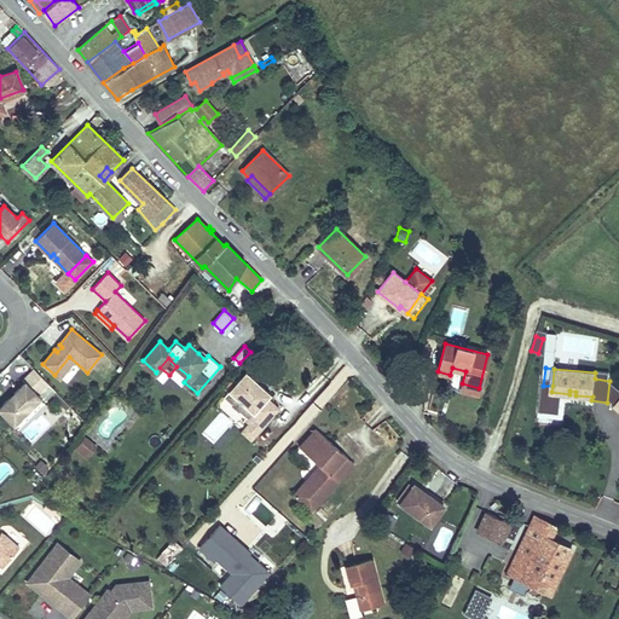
[(0,410),(13,423),(40,398),(36,394),(47,383),(34,370),(22,381),(24,383),(0,406),(0,410)]
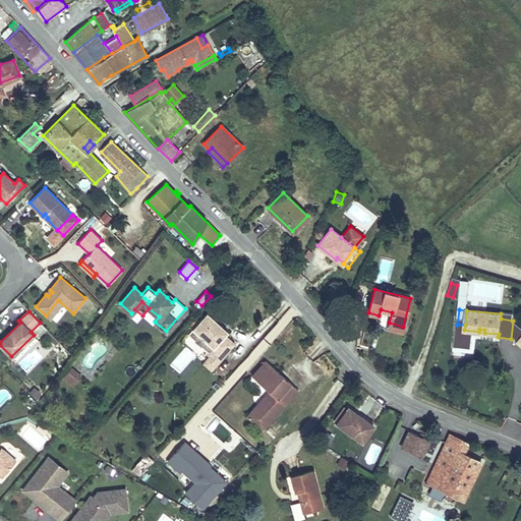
[(207,312),(192,329),(213,347),(209,352),(208,353),(210,356),(218,362),(234,344),(225,335),(228,332),(207,312)]
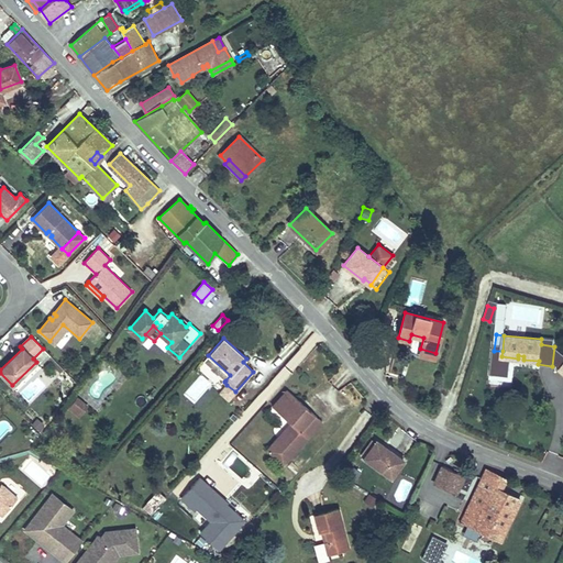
[(434,359),(435,353),(420,349),(419,354),(434,359)]
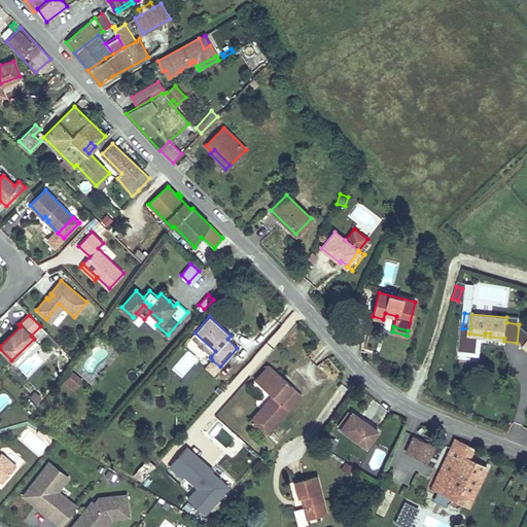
[(190,338),(211,356),(215,351),(195,332),(190,338)]
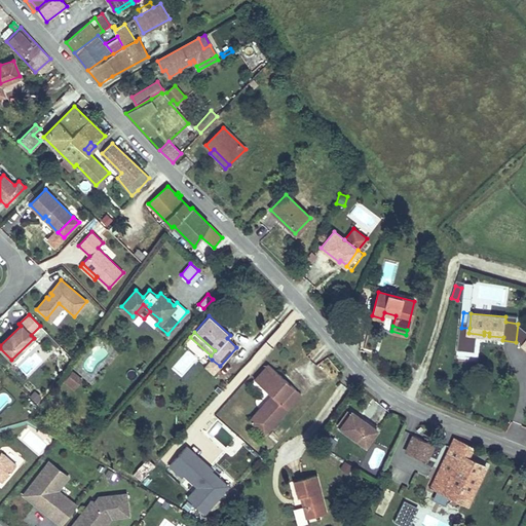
[(38,342),(34,338),(11,360),(15,364),(38,342)]
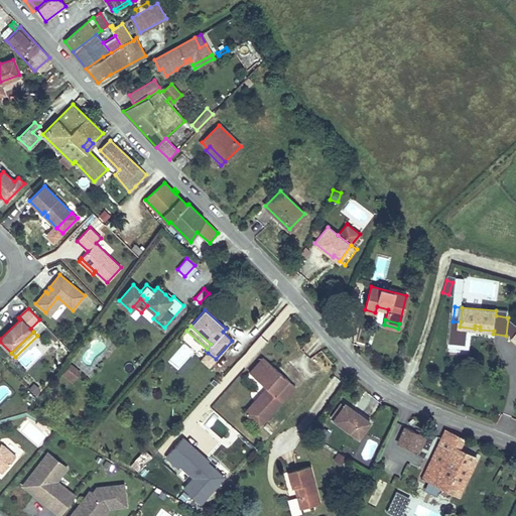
[(18,358),(23,367),(39,357),(34,349),(18,358)]
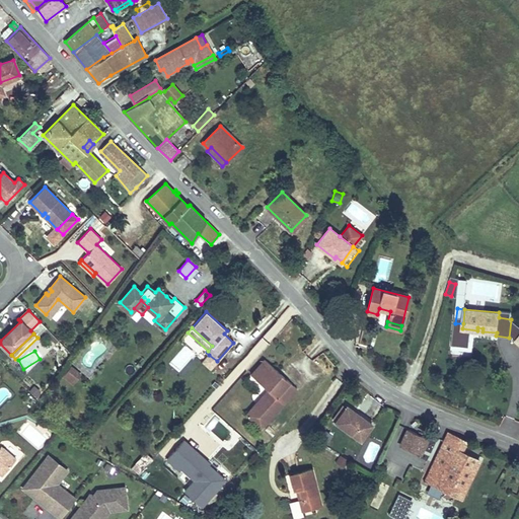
[(210,368),(217,361),(209,355),(203,362),(210,368)]
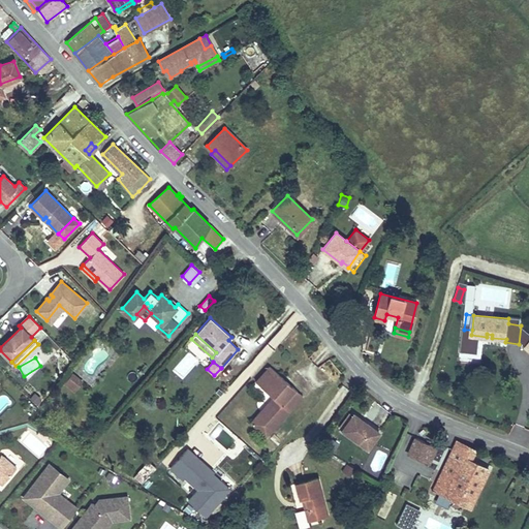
[(255,381),(273,396),(276,399),(258,418),(271,431),(303,396),(269,366),(255,381)]
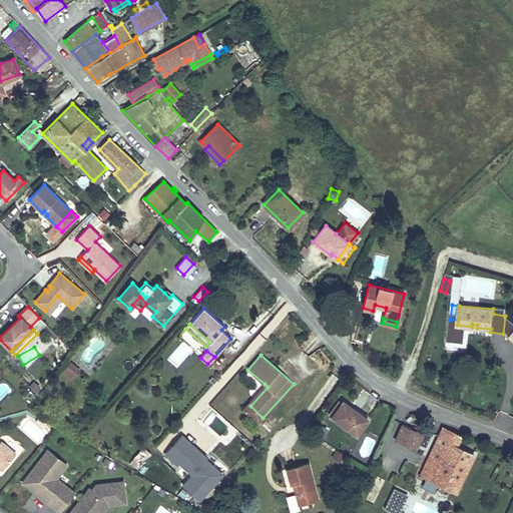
[(70,364),(64,372),(72,379),(79,370),(70,364)]
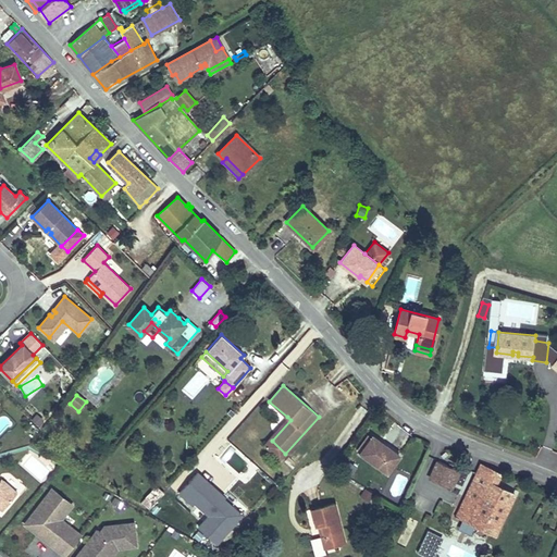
[(76,413),(78,411),(70,404),(67,406),(76,413)]
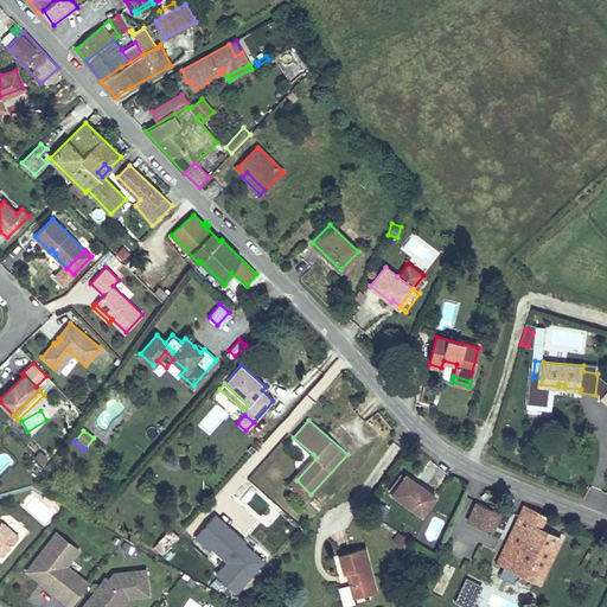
[(306,500),(311,494),(296,480),(317,458),(313,454),(287,484),(306,500)]
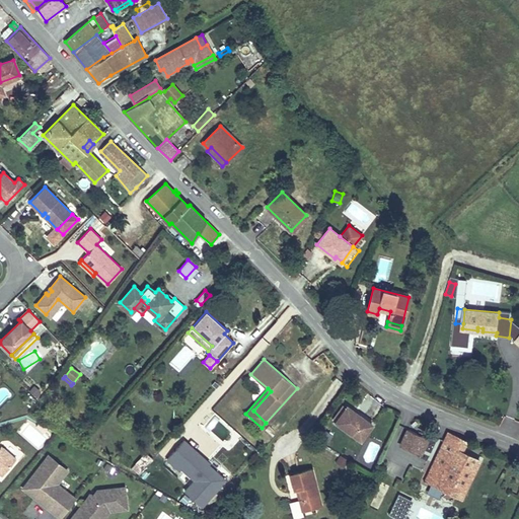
[(372,424),(347,406),(336,422),(361,440),(372,424)]
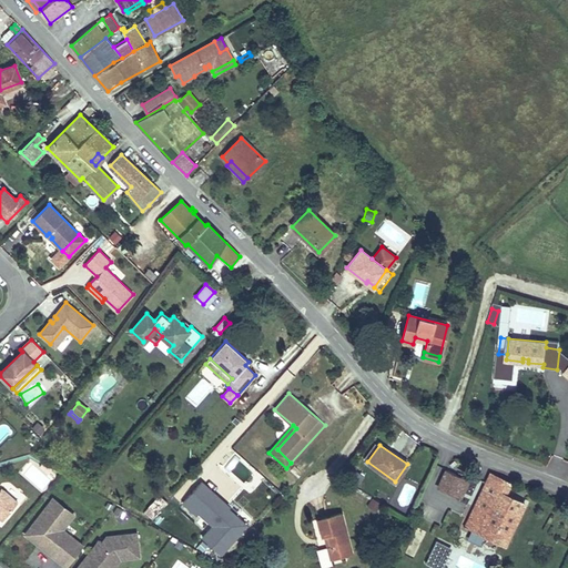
[(460,497),(468,480),(446,469),(438,486),(460,497)]
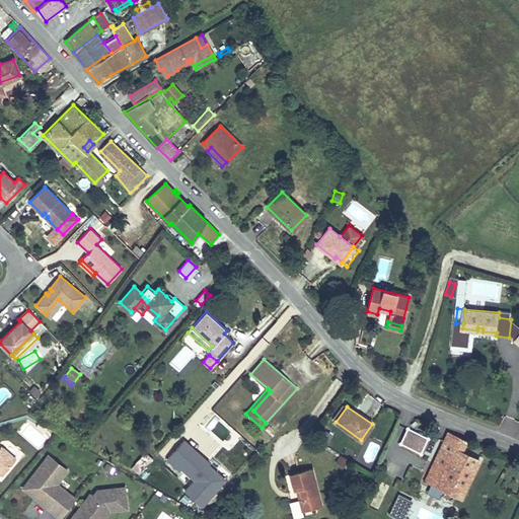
[(468,438),(449,430),(428,478),(461,495),(479,455),(464,448),(468,438)]
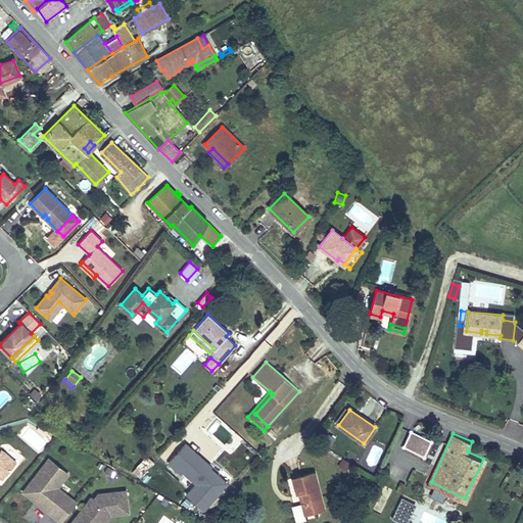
[(183,494),(202,511),(229,482),(184,442),(167,462),(192,485),(183,494)]
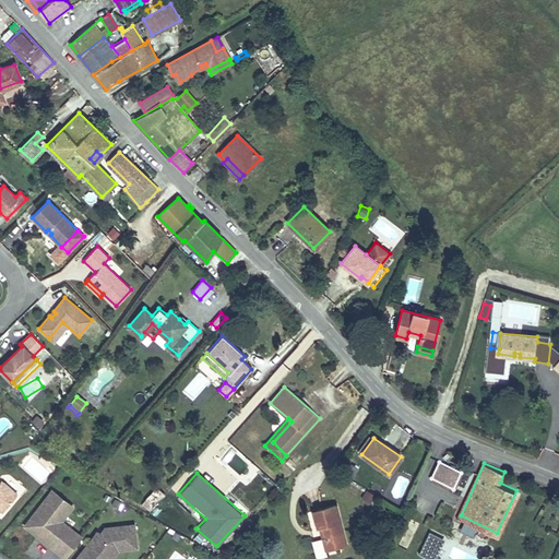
[(0,511),(2,512),(18,495),(1,480),(0,482),(0,511)]
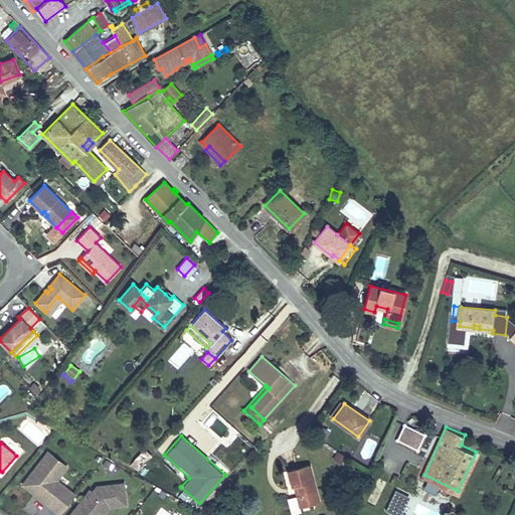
[(129,465),(137,471),(151,455),(143,448),(129,465)]
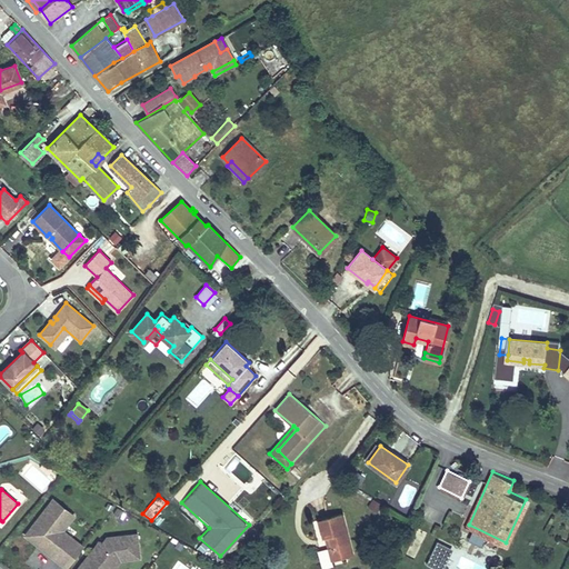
[(378,510),(380,501),(370,499),(368,508),(378,510)]
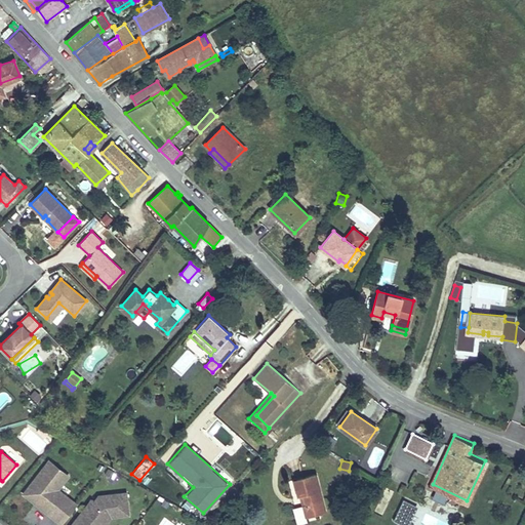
[(69,476),(49,461),(27,490),(52,510),(49,514),(62,524),(76,507),(56,491),(69,476)]
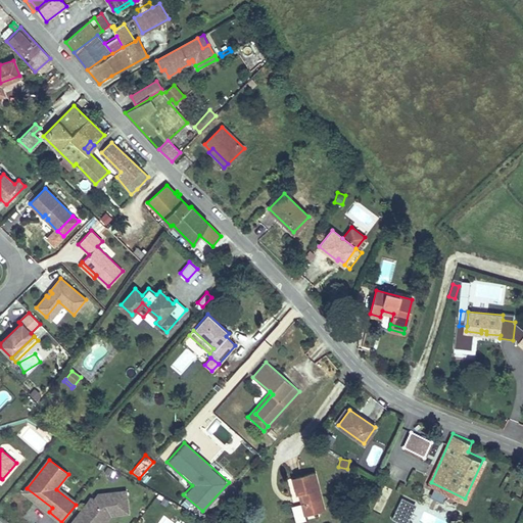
[(296,494),(298,493),(302,492),(304,502),(301,503),(304,514),(324,509),(314,472),(292,478),(296,494)]
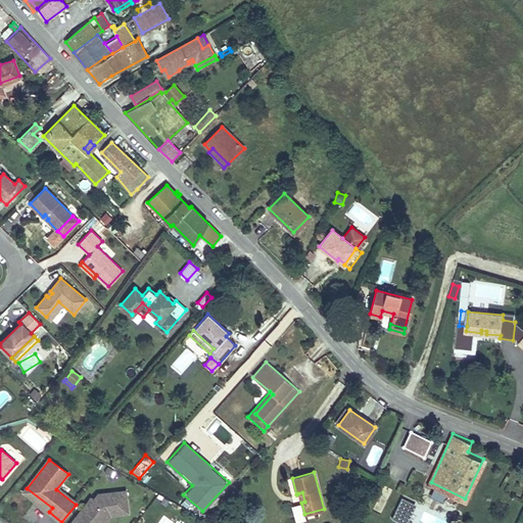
[(52,508),(27,488),(24,491),(49,512),(52,508)]
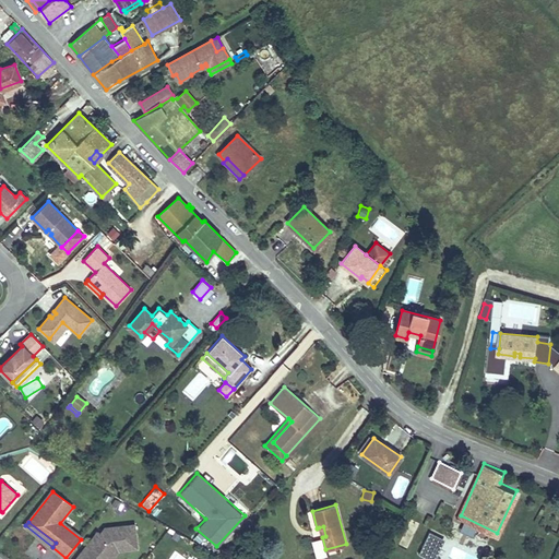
[(97,532),(87,544),(91,545),(86,550),(84,548),(74,558),(102,558),(113,546),(118,550),(137,548),(134,525),(105,527),(99,534),(97,532)]
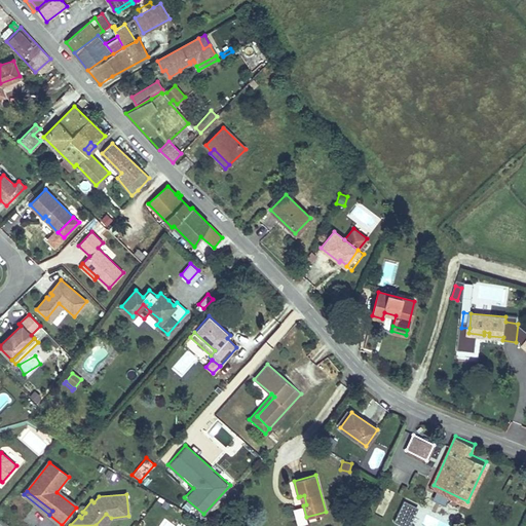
[(104,525),(111,518),(106,514),(96,525),(104,525)]
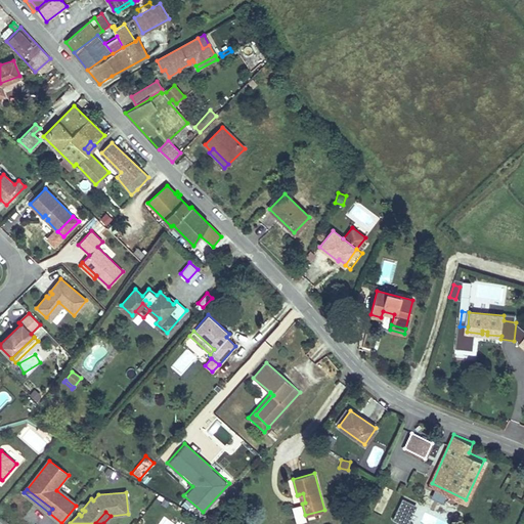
[(398,523),(402,518),(396,515),(392,523),(398,523)]
